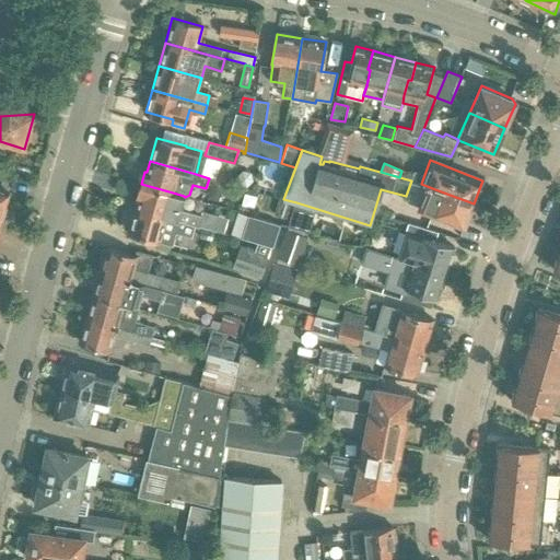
[(139,198),(137,207),(155,212),(173,218),(195,223),(198,224),(201,225),(220,231),(222,221),(203,216),(202,217),(179,210),(184,196),(173,193),(141,184),(138,197),(139,198)]
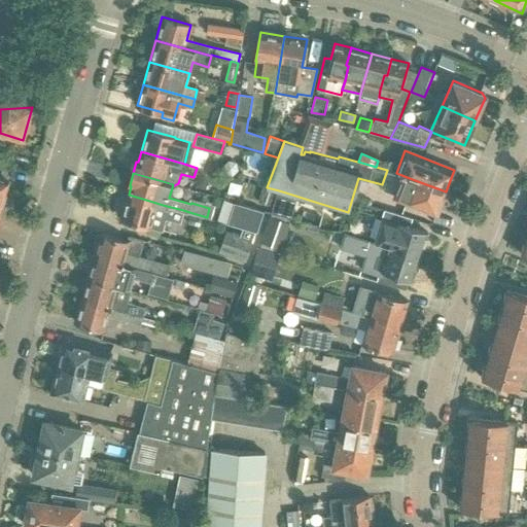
[(436,213),(446,191),(415,180),(407,202),(436,213)]
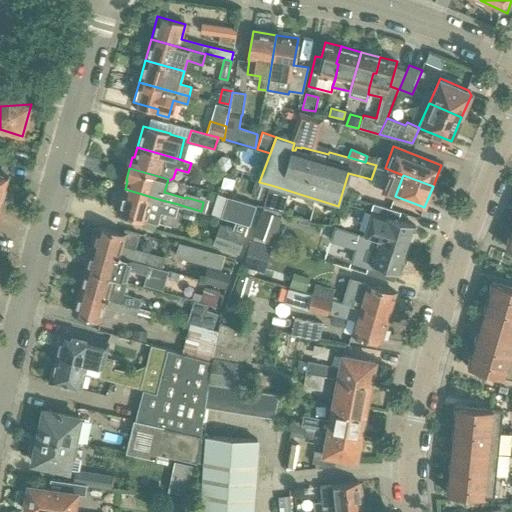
[(267,186),(254,182),(250,195),(263,199),(267,186)]
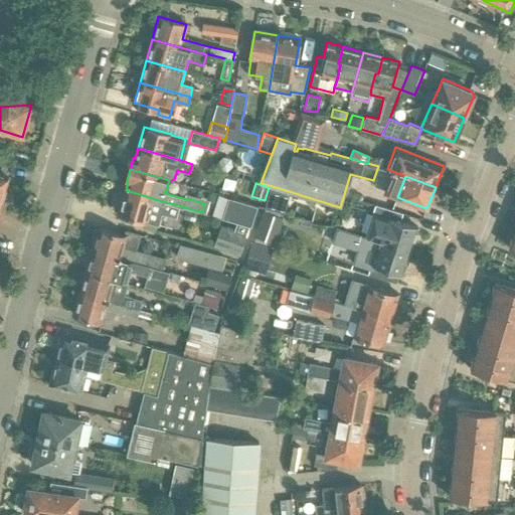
[(126,190),(120,213),(158,224),(162,212),(176,216),(179,206),(185,208),(185,207),(182,206),(179,205),(159,200),(143,195),(126,190)]
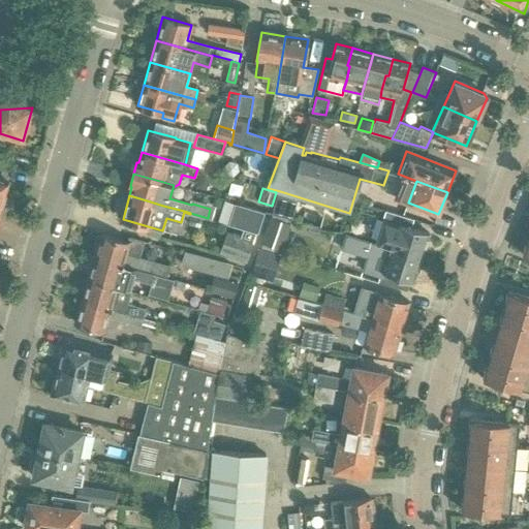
[(243,228),(256,232),(257,232),(265,212),(235,203),(228,224),(243,228)]
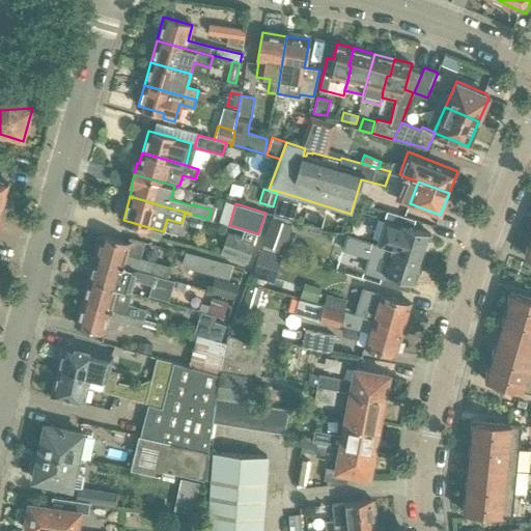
[(378,241),(424,256),(427,246),(429,246),(431,238),(430,236),(431,234),(412,227),(415,219),(387,210),(378,241)]
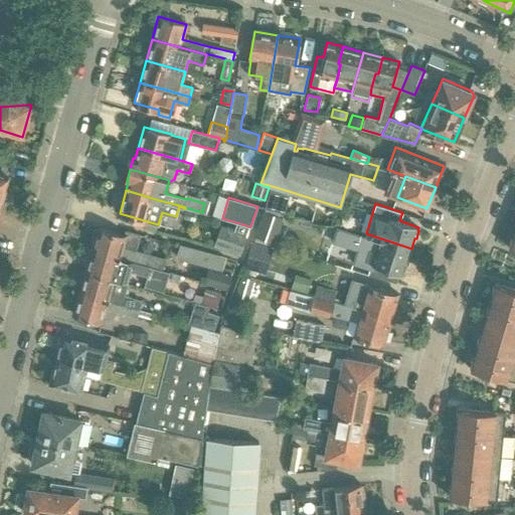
[(264,210),(264,211),(254,236),(275,242),(283,217),(264,210)]
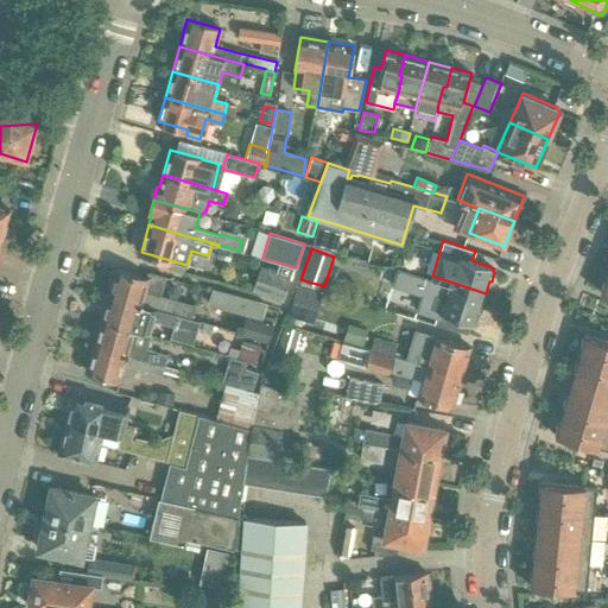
[(283,302),(295,267),(279,263),(277,271),(260,266),(252,290),(283,302)]
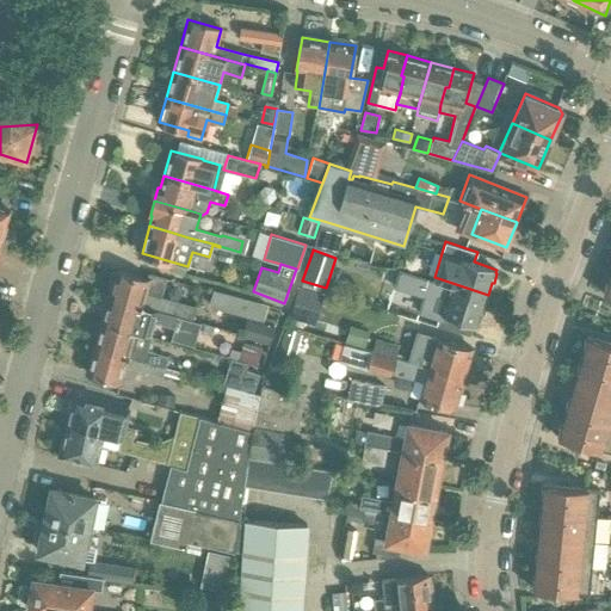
[(431,278),(395,267),(389,285),(420,295),(418,302),(437,307),(433,318),(440,320),(443,312),(479,323),(480,320),(482,319),(485,310),(483,308),(488,295),(434,277),(431,276),(431,278)]
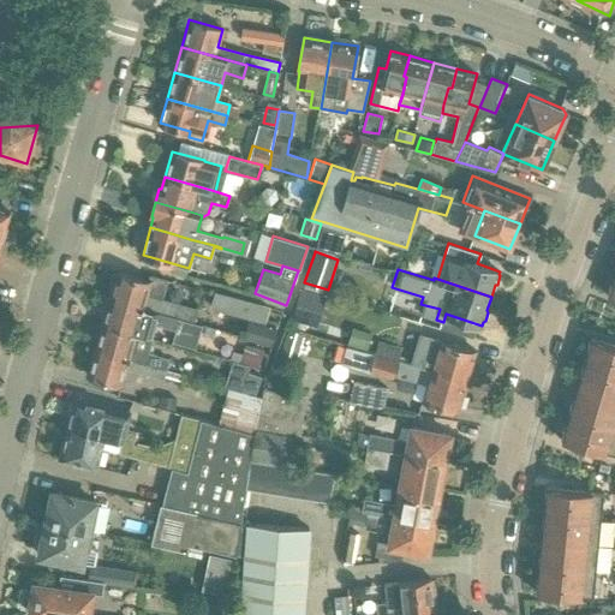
[(179,317),(193,321),(197,310),(161,299),(166,280),(151,276),(150,281),(118,272),(117,275),(114,274),(111,286),(113,287),(111,298),(179,317)]
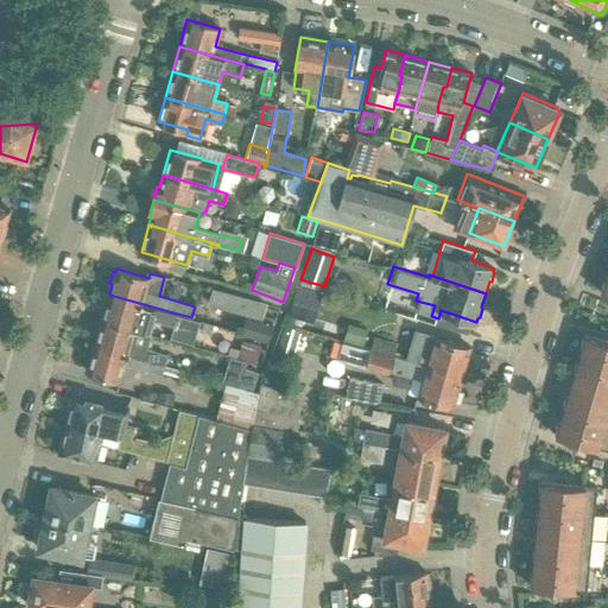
[(297,286),(287,315),(314,323),(322,293),(297,286)]
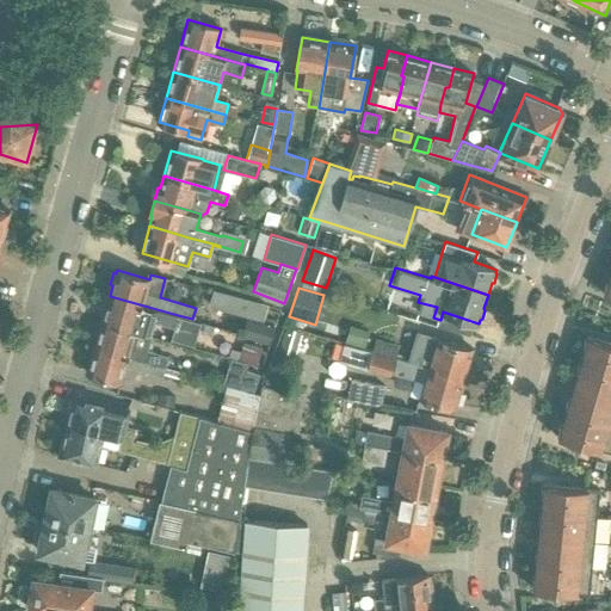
[(263,321),(267,304),(214,290),(209,306),(263,321)]
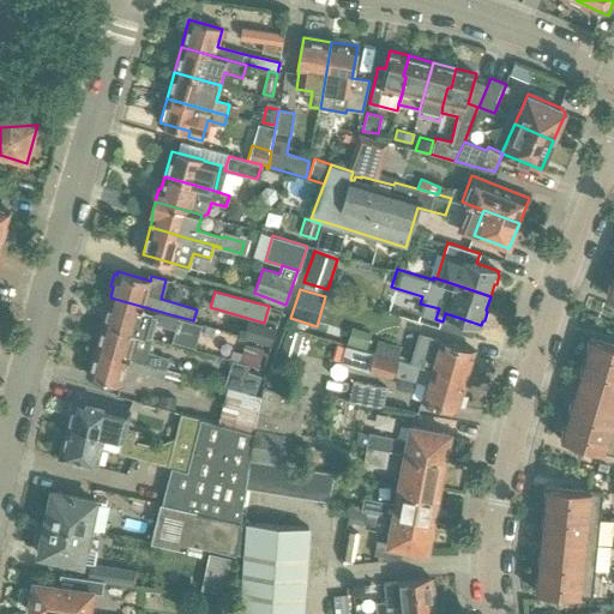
[(179,317),(110,298),(103,323),(152,337),(156,324),(175,329),(179,317)]
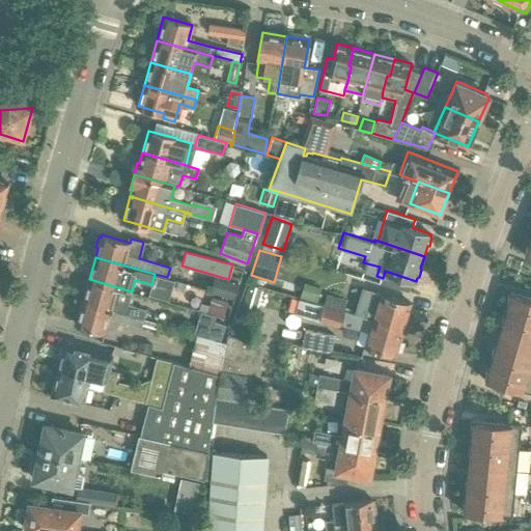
[(143,318),(146,309),(137,307),(128,305),(132,291),(89,279),(83,301),(135,315),(143,318)]
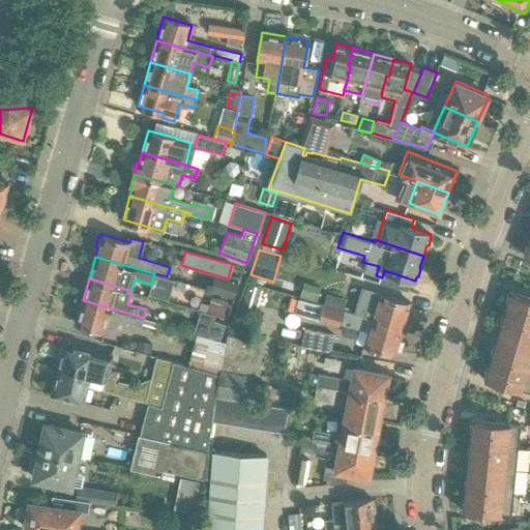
[(262,288),(248,284),(242,303),(255,307),(262,288)]
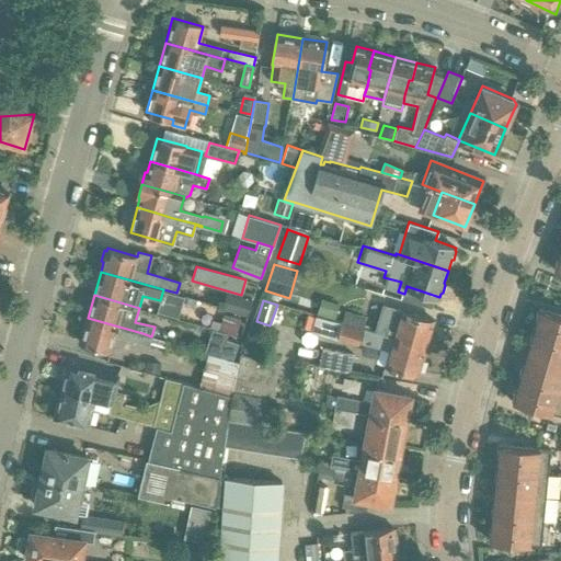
[(384,305),(376,331),(390,335),(426,346),(434,319),(384,305)]
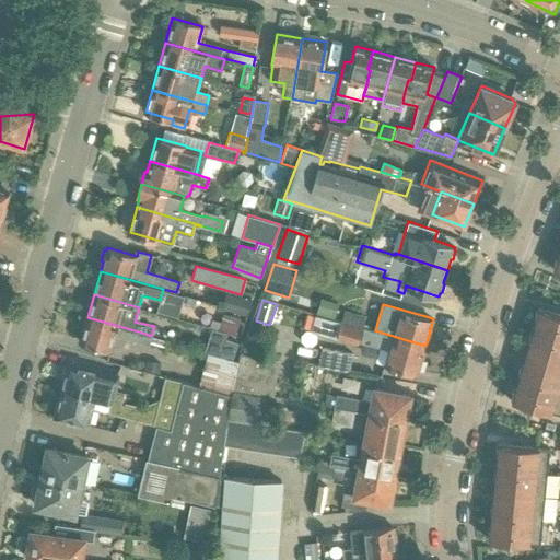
[(559,314),(538,307),(532,331),(559,339),(559,314)]
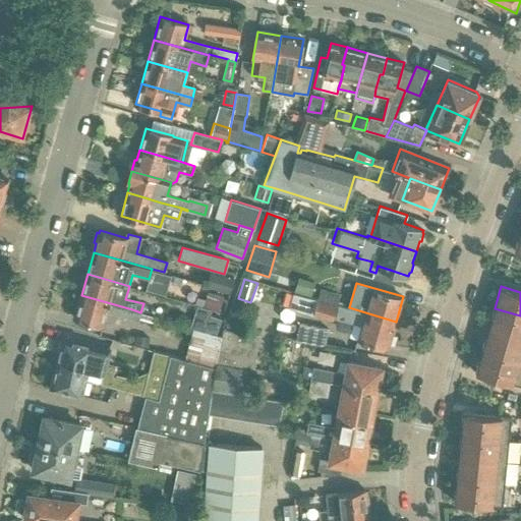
[(321,289),(319,299),(338,304),(340,295),(321,289)]
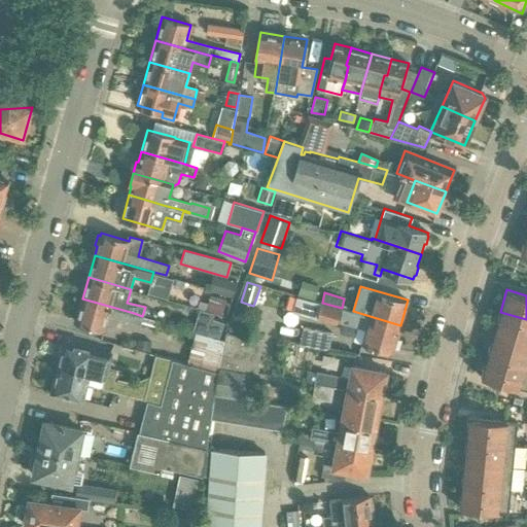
[(230,300),(210,294),(206,311),(225,316),(230,300)]
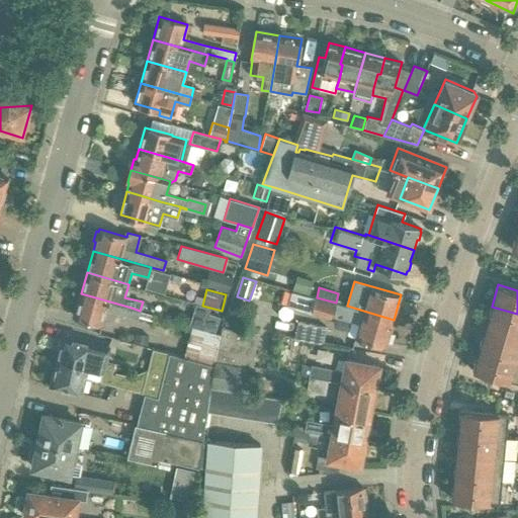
[(311,312),(311,311),(333,317),(360,324),(357,336),(386,345),(394,320),(360,310),(347,306),(336,303),(317,297),(295,291),(291,307),(311,312)]
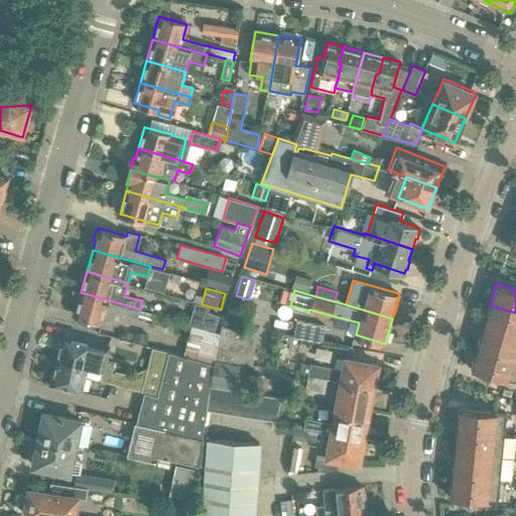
[(139,309),(131,306),(81,292),(75,315),(102,323),(106,308),(137,317),(139,309)]
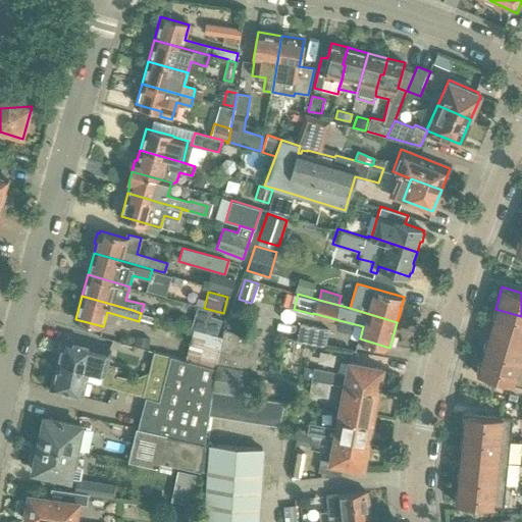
[(521,316),(496,309),(489,330),(521,340),(521,316)]
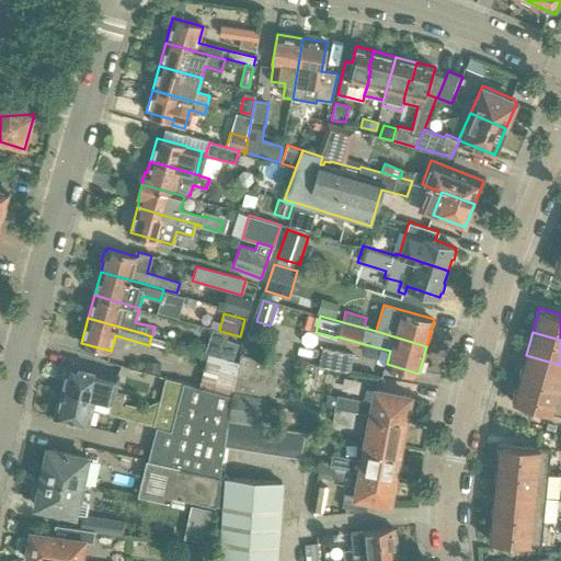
[(220,357),(235,361),(239,343),(225,340),(220,357)]
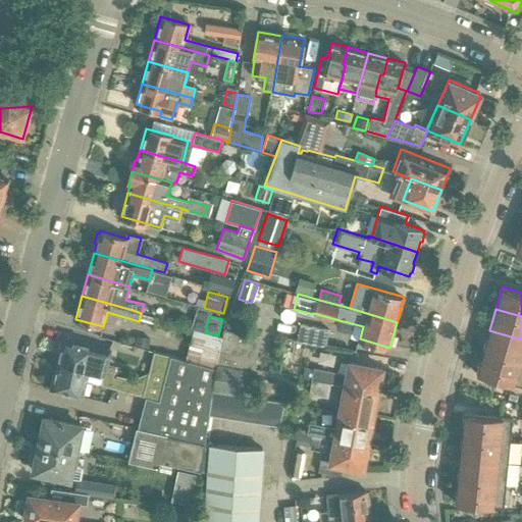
[(328,329),(300,324),(297,341),(325,346),(328,329)]
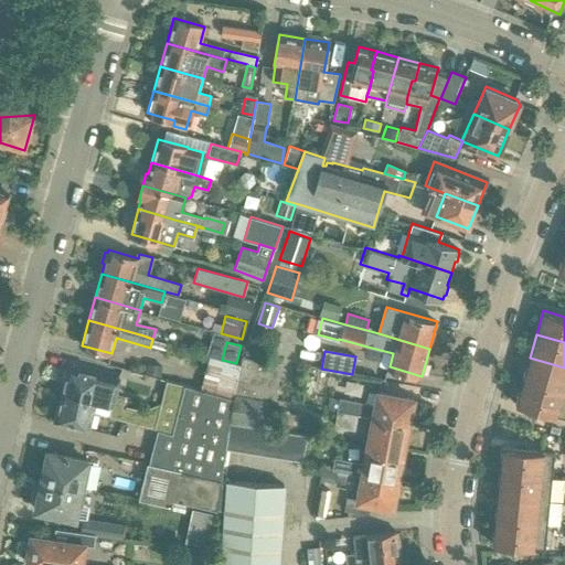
[(236,394),(275,400),(280,363),(242,355),(241,364),(236,394)]
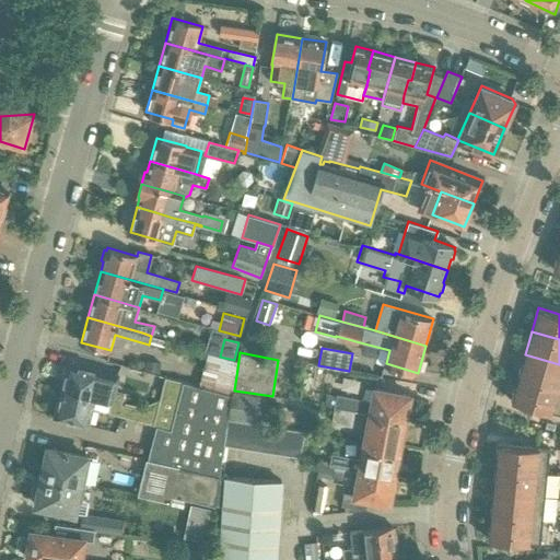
[(234,360),(220,357),(208,353),(199,385),(233,394),(234,395),(234,391),(238,361),(234,360)]
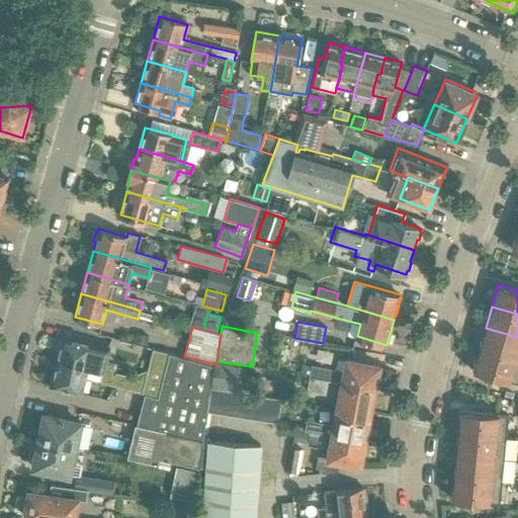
[(517,337),(486,328),(480,349),(517,360),(517,337)]
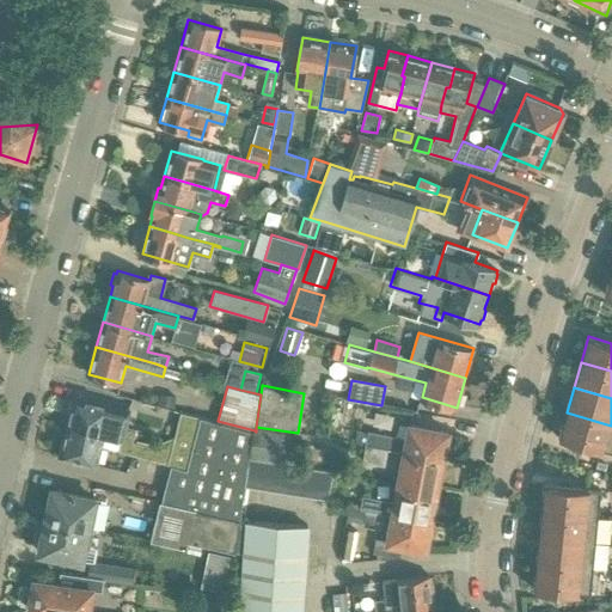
[(103,435),(104,435),(121,440),(122,438),(133,441),(136,428),(123,426),(128,409),(111,405),(74,397),(72,405),(71,407),(69,411),(71,414),(67,426),(103,435)]
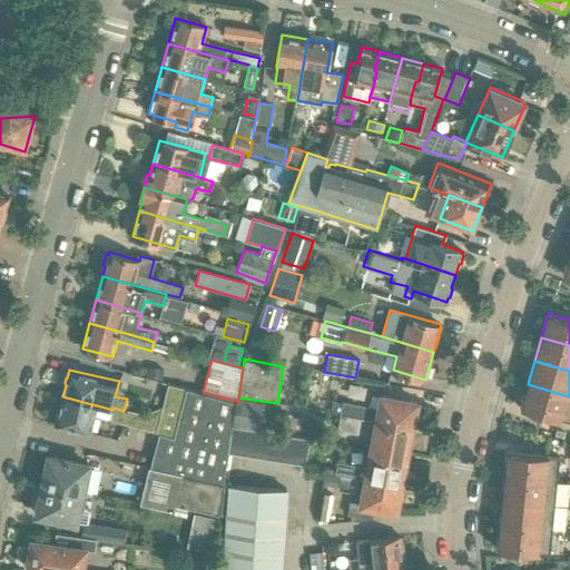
[(136,426),(159,433),(176,436),(186,387),(160,381),(158,394),(165,395),(163,405),(141,404),(139,414),(137,413),(134,426),(136,426)]
